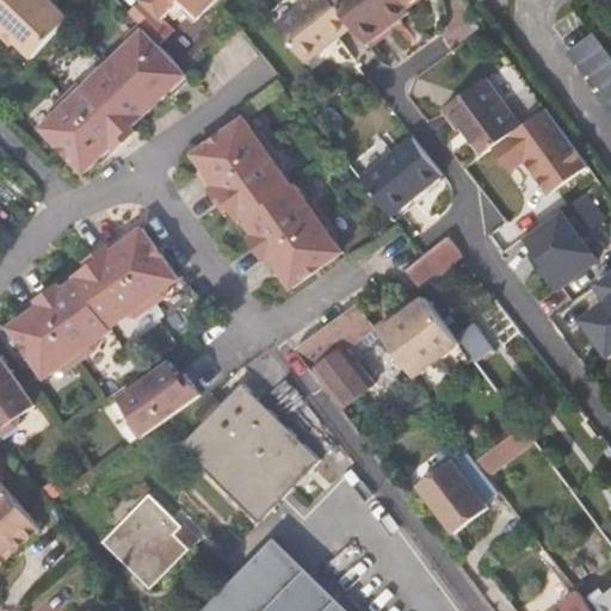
[(7,0),(0,8),(0,34),(2,36),(6,31),(17,41),(36,57),(71,18),(51,0),(7,0)]
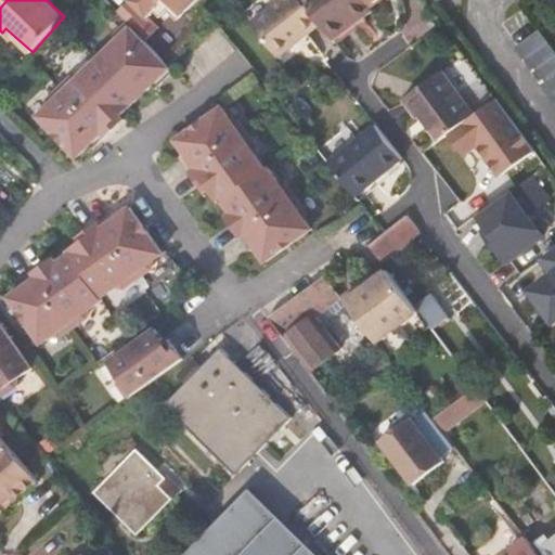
[(127,0),(117,10),(123,16),(139,0),(127,0)]
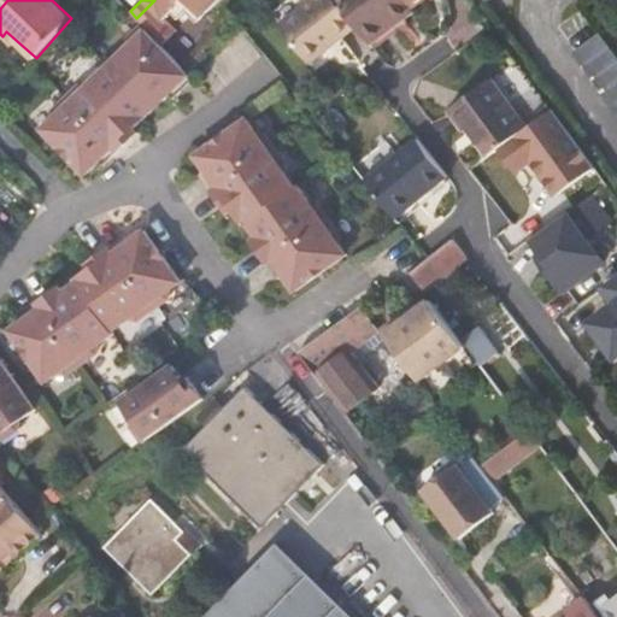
[(154,0),(136,18),(142,24),(162,45),(176,29),(164,17),(170,11),(177,18),(186,10),(191,4),(201,16),(217,0),(154,0)]
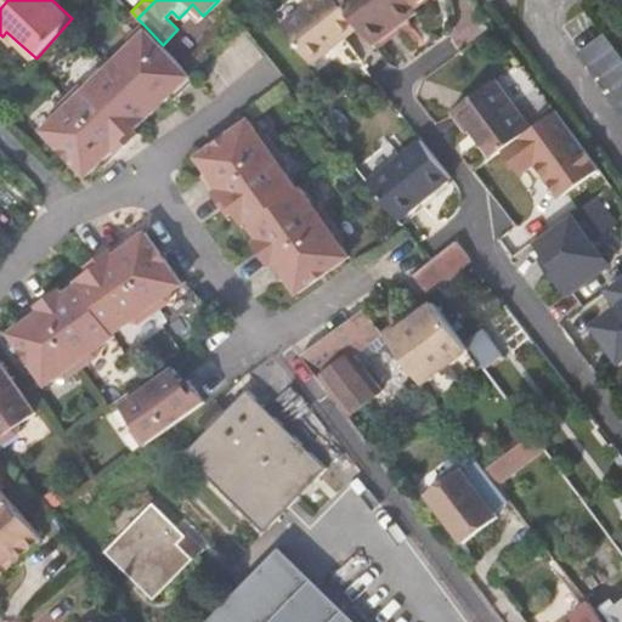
[(344,0),(306,0),(301,4),(305,9),(286,23),(314,60),(361,22),(344,0)]
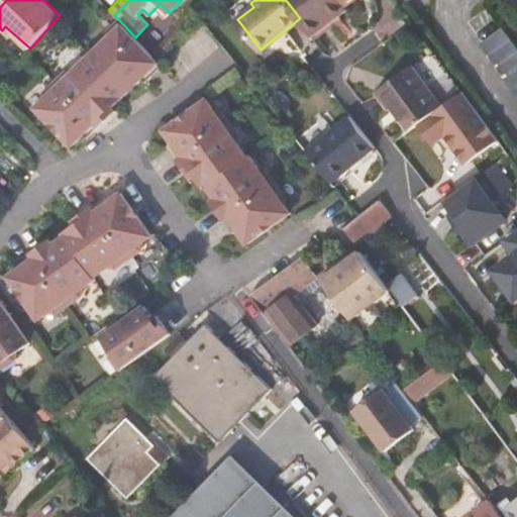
[(286,0),(300,18),(313,35),(332,21),(349,8),(347,5),(343,0),(286,0)]
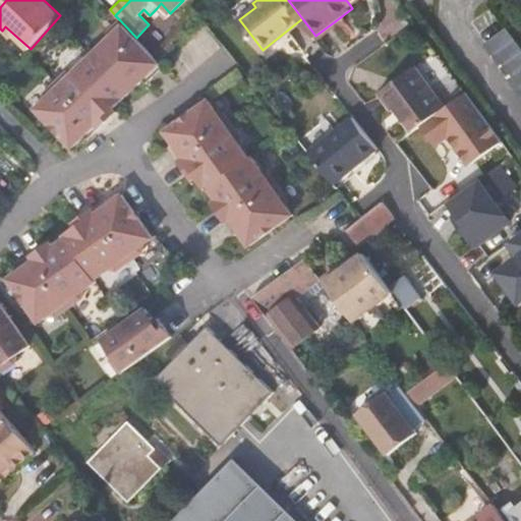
[(166,17),(170,13),(161,3),(157,8),(166,17)]
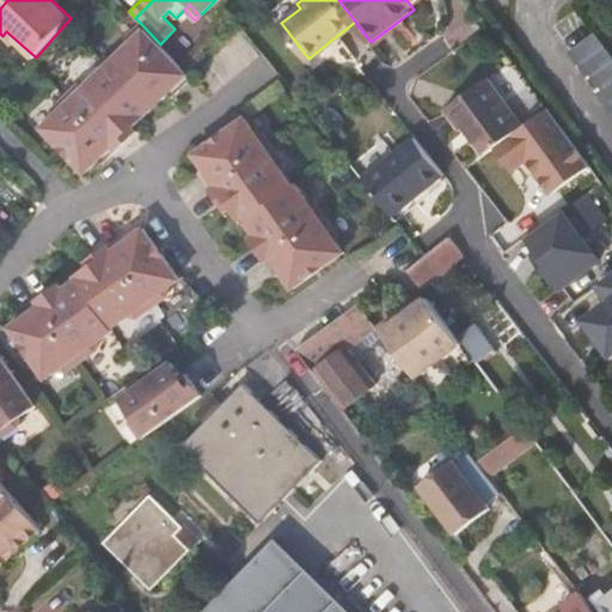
[(300,8),(297,4),(277,19),(281,23),(300,8)]
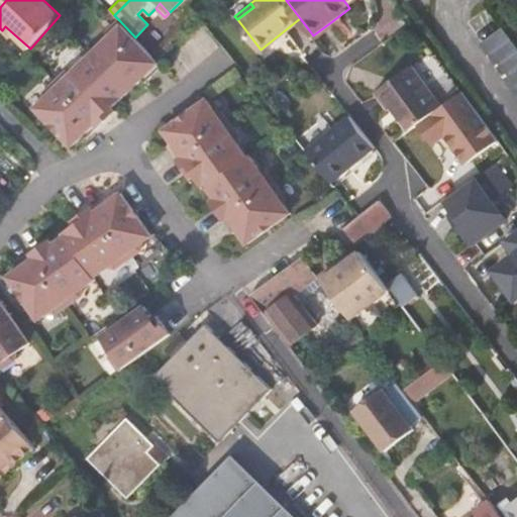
[(135,37),(119,20),(107,32),(107,39),(91,55),(127,93),(142,79),(145,82),(163,66),(135,37)]
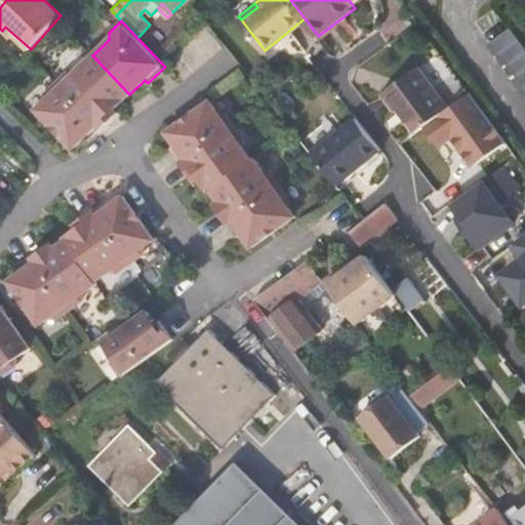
[(524,93),(524,47),(511,28),(489,44),(524,93)]
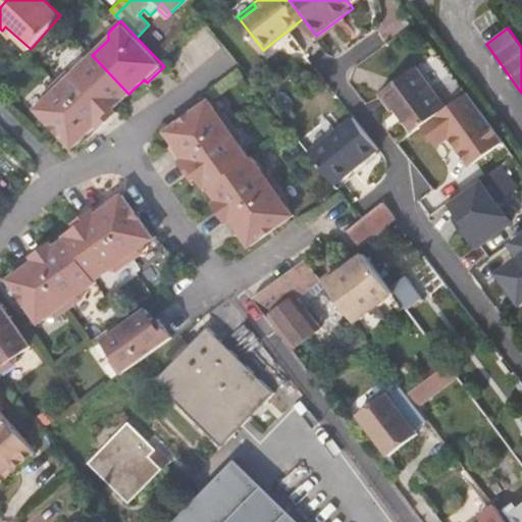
[(68,72),(56,83),(101,128),(112,117),(117,112),(113,109),(128,94),(92,55),(75,71),(68,72)]
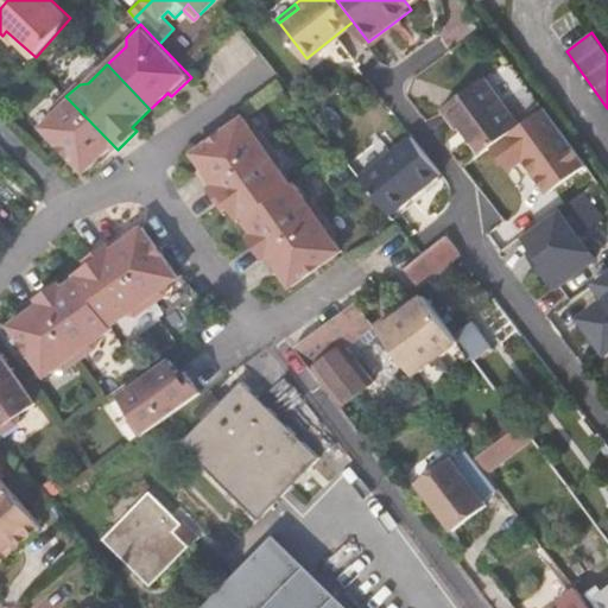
[(500,140),(521,124),(487,75),(444,107),(460,128),(466,125),(486,151),(500,140)]
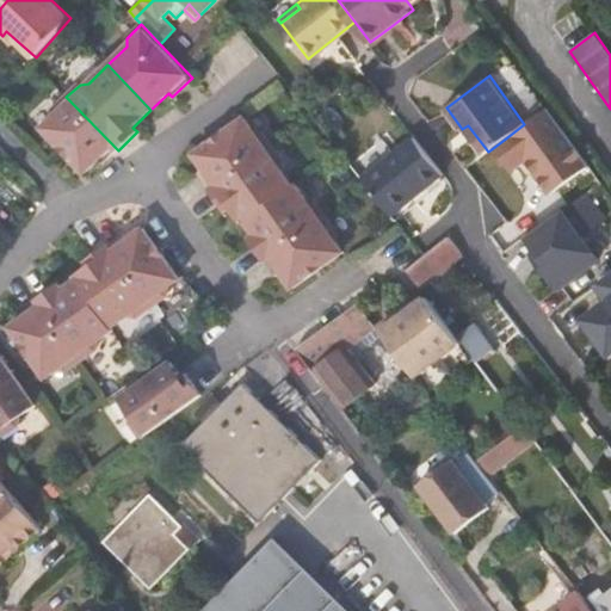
[(118,150),(66,97),(53,110),(53,118),(42,128),(65,150),(68,155),(86,173),(99,160),(104,165),(118,150)]
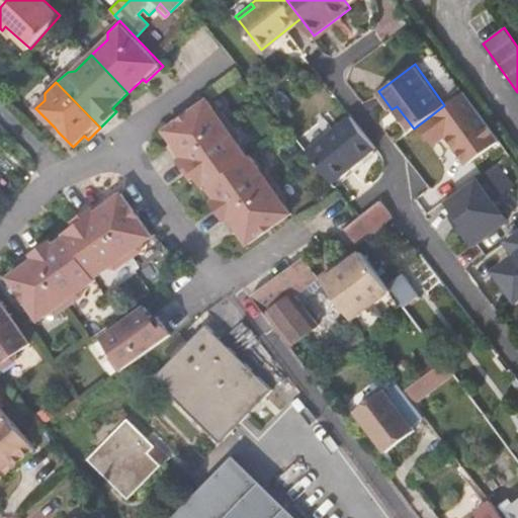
[(426,119),(459,163),(497,136),(462,93),(426,119)]
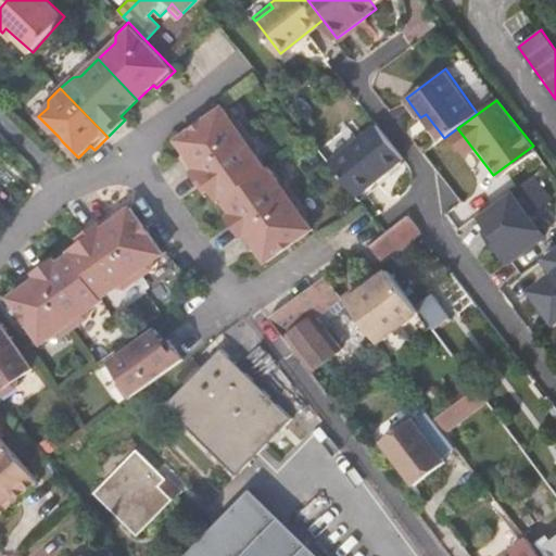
[(192,171),(249,130),(239,116),(231,115),(224,105),(200,122),(196,125),(177,138),(187,152),(182,155),(192,171)]
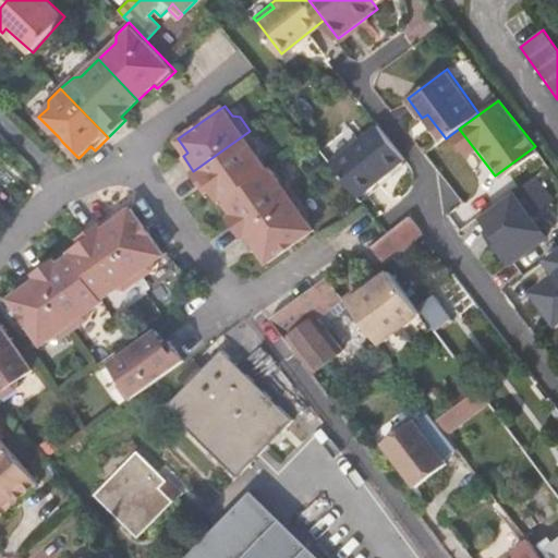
[(440,143),(446,138),(427,114),(422,118),(440,143)]
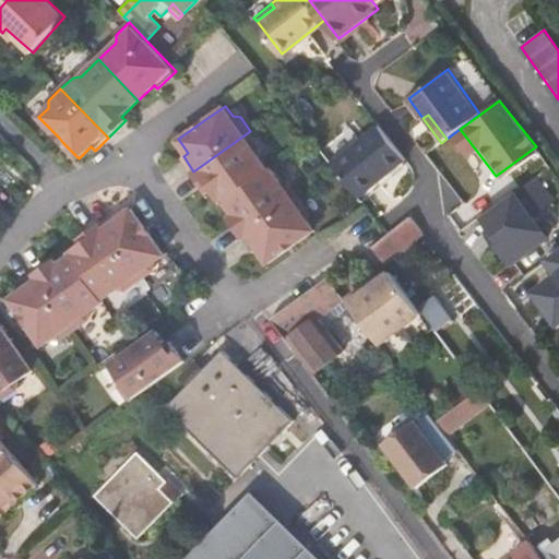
[(380,123),(332,161),(337,168),(357,192),(390,168),(392,170),(407,158),(380,123)]
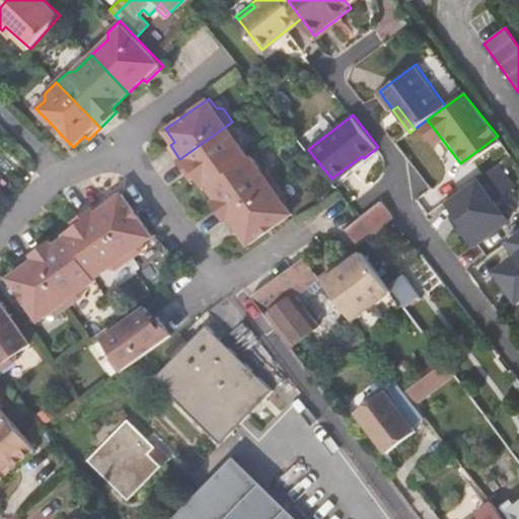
[(207,187),(209,186),(249,156),(239,142),(242,135),(232,122),(179,159),(190,172),(194,177),(198,174),(207,187)]
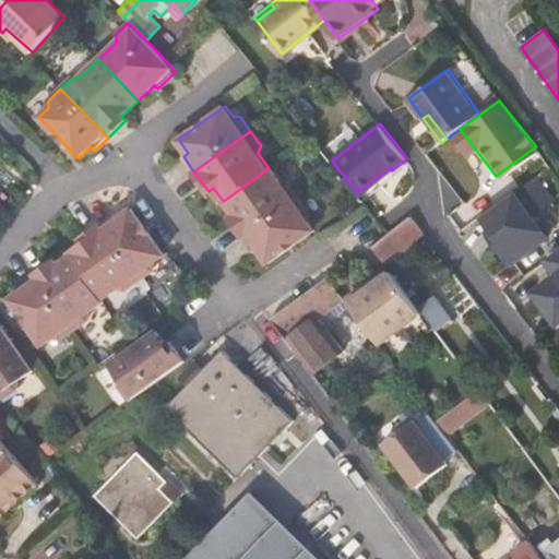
[(256,227),(299,195),(289,182),(282,181),(271,166),(269,168),(225,200),(234,213),(229,215),(234,222),(244,236),(256,227)]
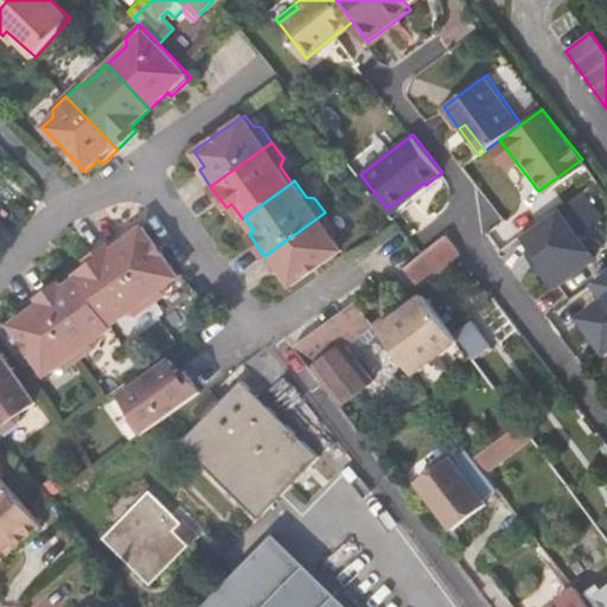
[(388,209),(394,217),(429,190),(426,185),(423,183),(388,209)]
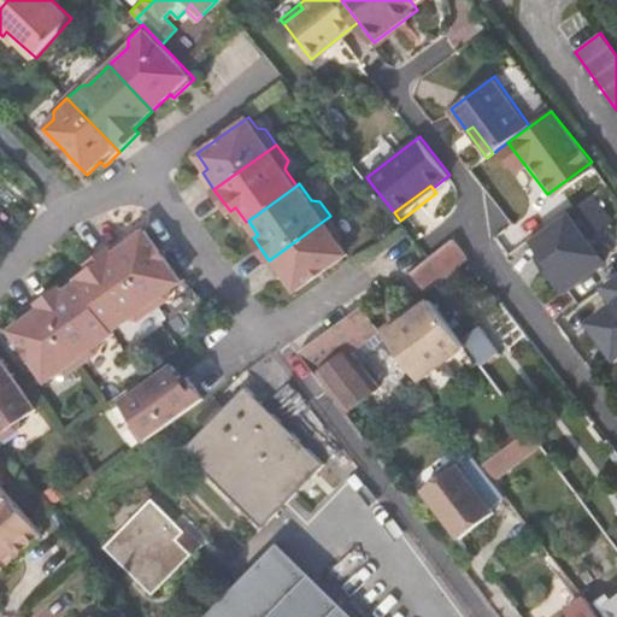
[(521,242),(558,291),(605,259),(585,233),(609,218),(586,193),(521,242)]
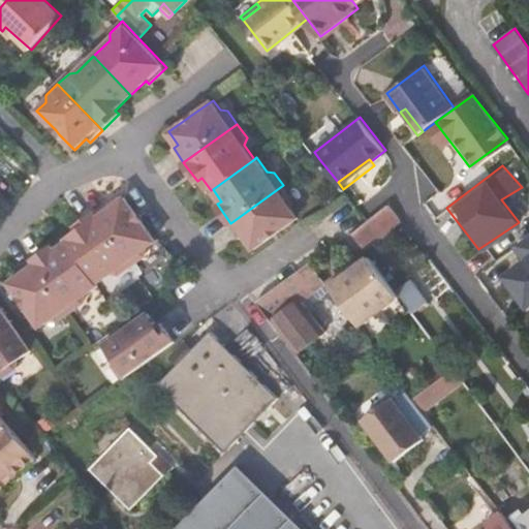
[(292,198),(283,185),(242,215),(230,223),(241,237),(245,234),(254,247),(272,235),(277,231),(299,216),(291,206),(292,198)]
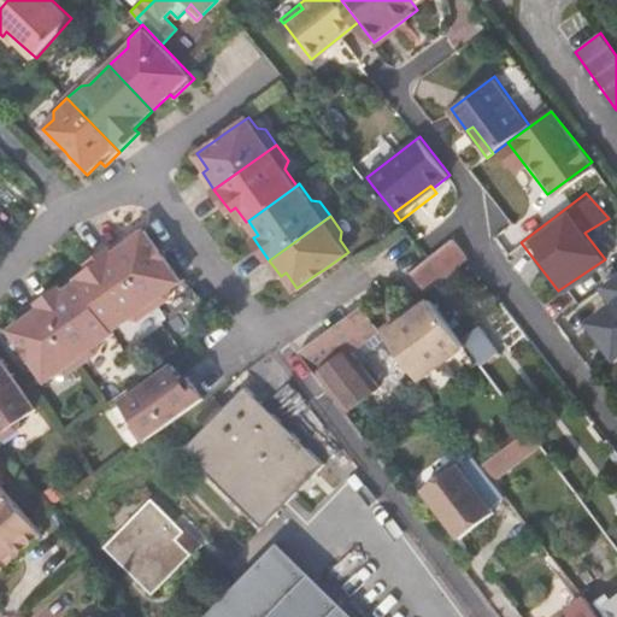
[(111,248),(156,309),(170,298),(172,289),(183,281),(165,256),(162,251),(146,230),(130,241),(127,236),(111,248)]
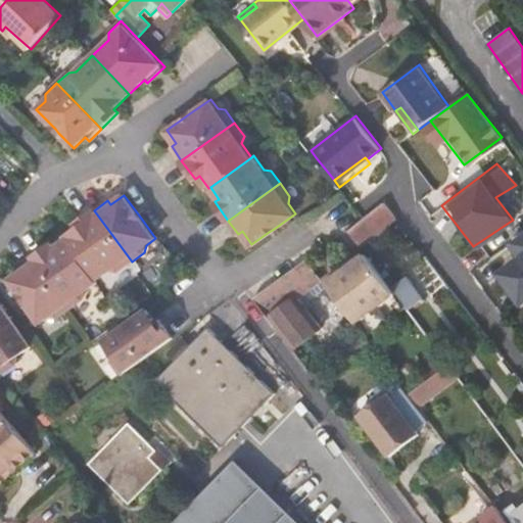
[(385,200),(372,211),(351,229),(363,244),(397,217),(385,200)]
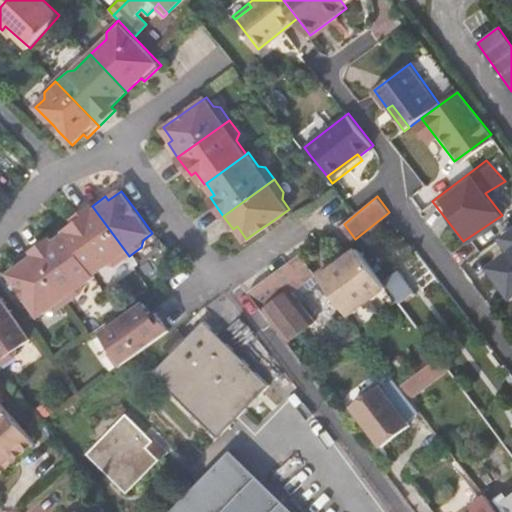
[(66,233),(95,274),(109,265),(116,265),(129,256),(92,206),(79,215),(74,219),(76,223),(64,231),(66,233)]
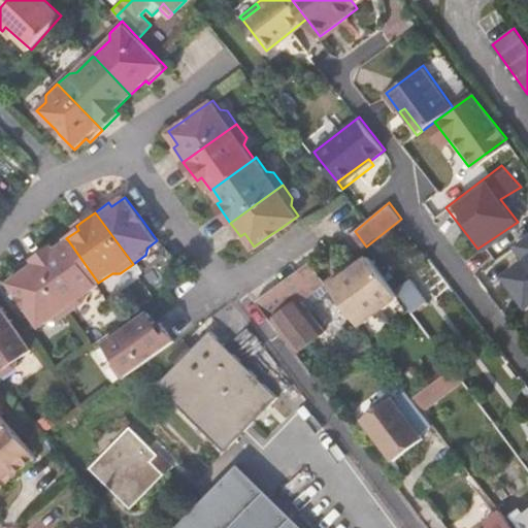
[(495,275),(522,310),(527,305),(527,231),(507,244),(519,260),(495,275)]
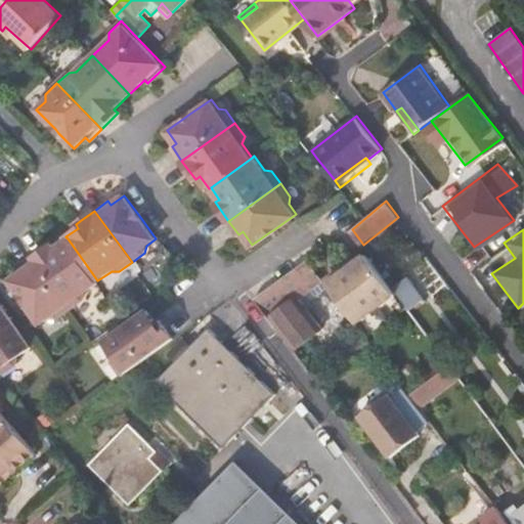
[(99,282),(97,280),(68,238),(55,248),(52,244),(47,248),(33,257),(71,309),(83,300),(85,293),(99,282)]
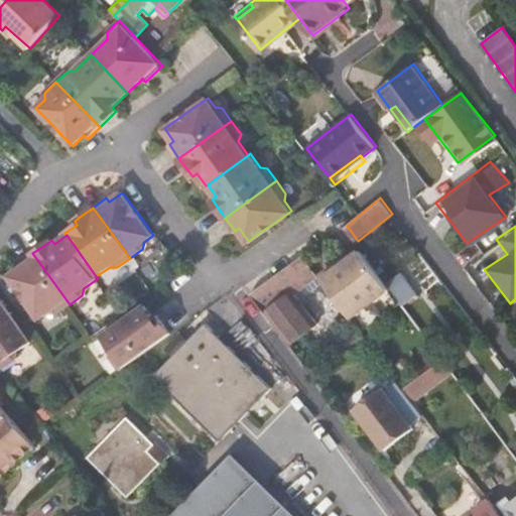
[(363,249),(329,274),(357,311),(391,287),(363,249)]
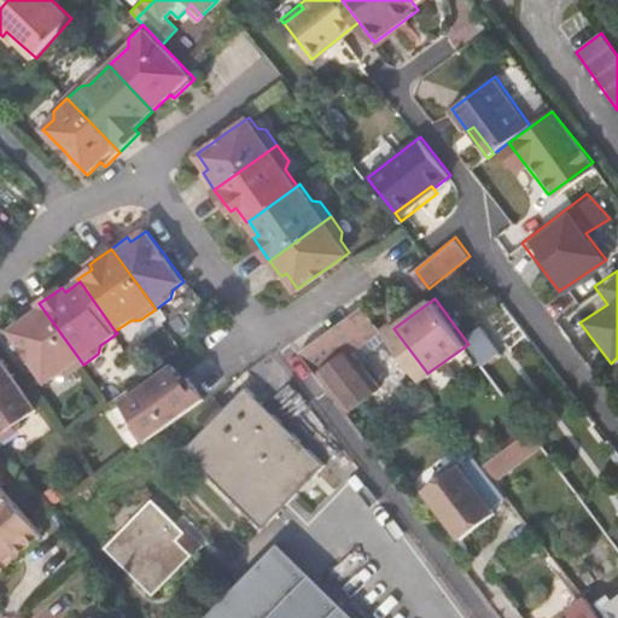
[(351,313),(301,349),(345,410),(382,385),(355,348),(385,326),(366,302),(351,313)]
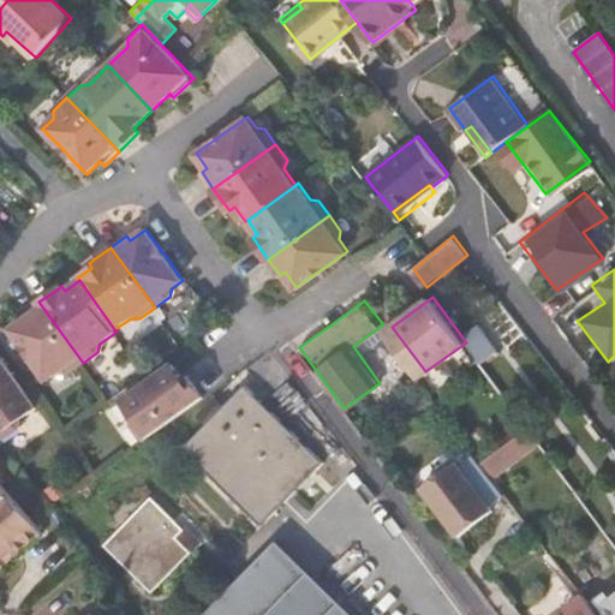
[(67,374),(83,363),(39,302),(23,314),(27,318),(11,329),(25,350),(29,356),(47,381),(59,372),(67,374)]
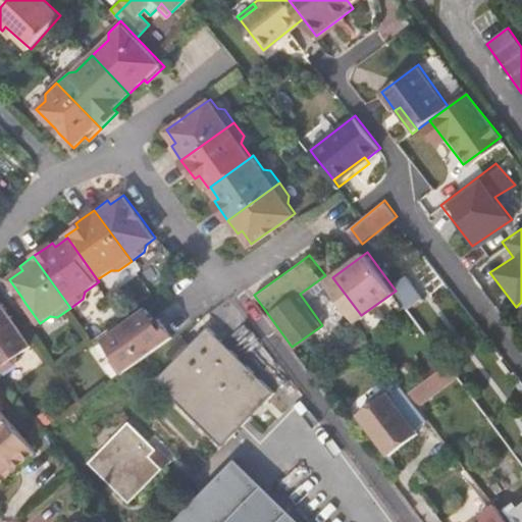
[(0,366),(4,372),(16,363),(17,356),(32,346),(1,302),(0,302),(0,366)]
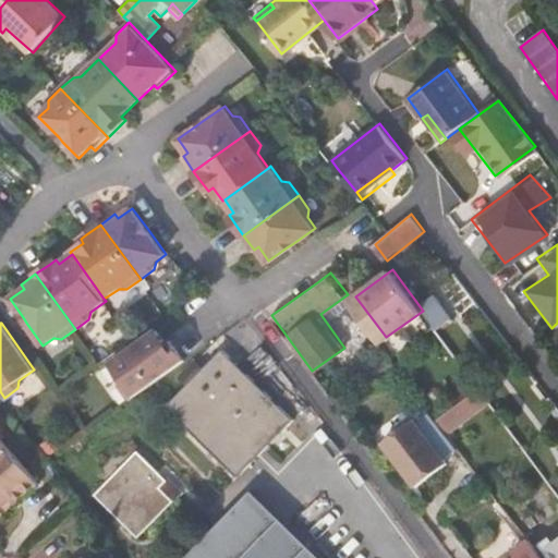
[(168,374),(186,361),(176,346),(172,340),(168,343),(158,329),(132,348),(110,363),(122,378),(121,386),(131,400),(150,386),(168,374)]
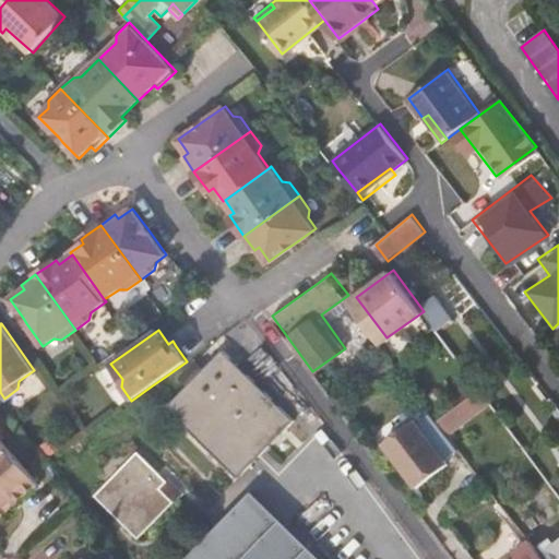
[(296,419),(224,349),(216,355),(203,369),(200,367),(182,379),(187,384),(166,406),(238,478),(296,419)]
